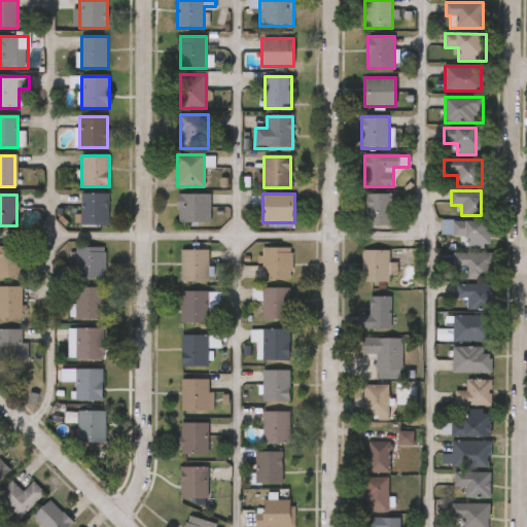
[(109,226),(81,226),(81,195),(109,195),(109,226)]
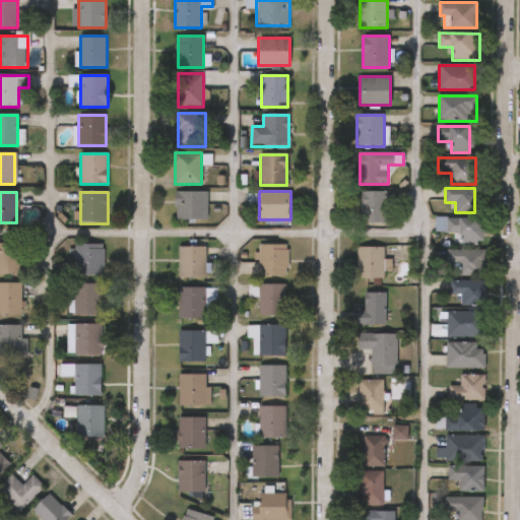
[(176,192),(208,192),(208,220),(176,220),(176,192)]
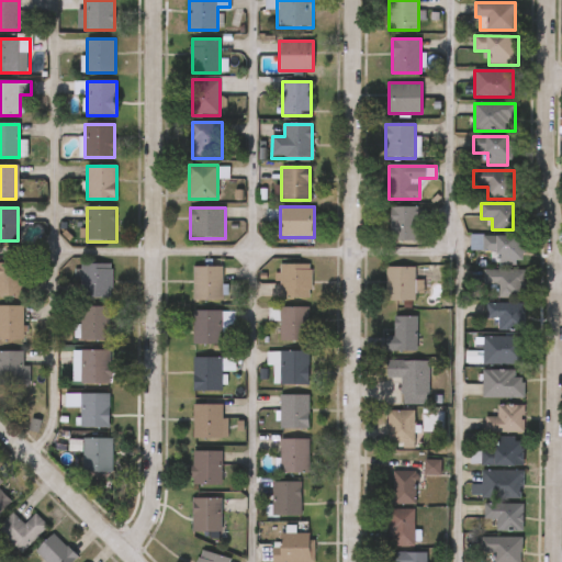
[(390,242),(390,208),(418,208),(418,242),(390,242)]
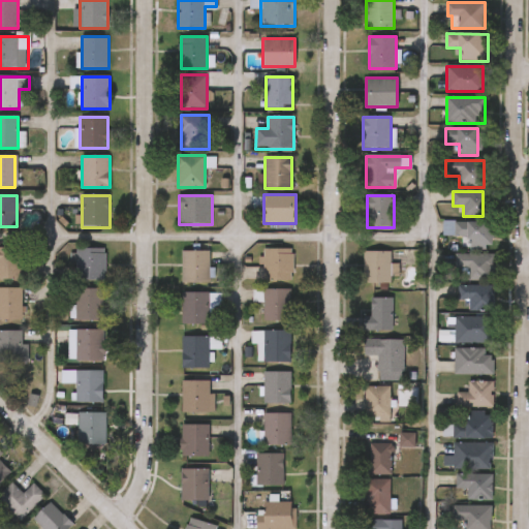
[(490,222),(490,250),(468,250),(468,238),(454,238),(454,222),(490,222)]
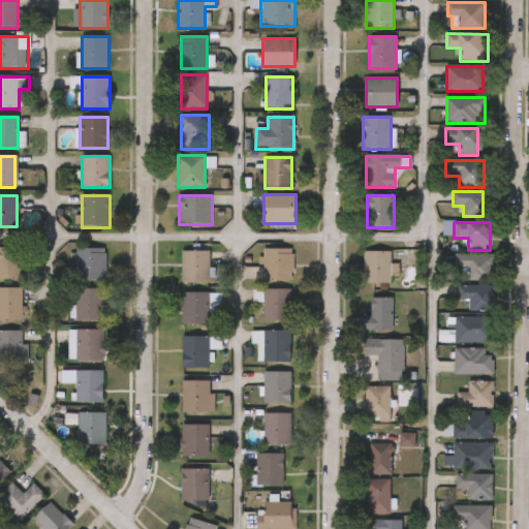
[(0,248),(23,248),(23,279),(0,279),(0,248)]
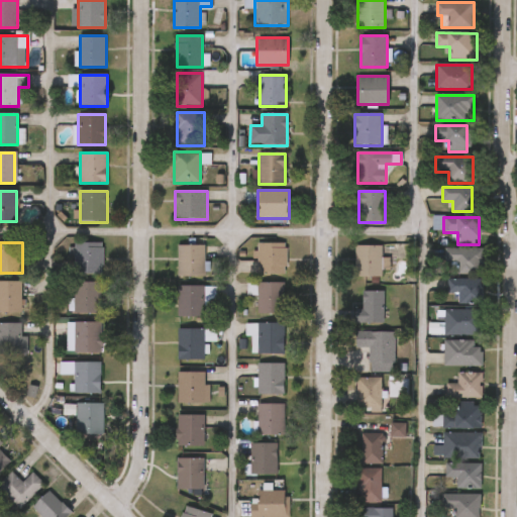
[(102,274),(75,274),(75,242),(102,242),(102,274)]
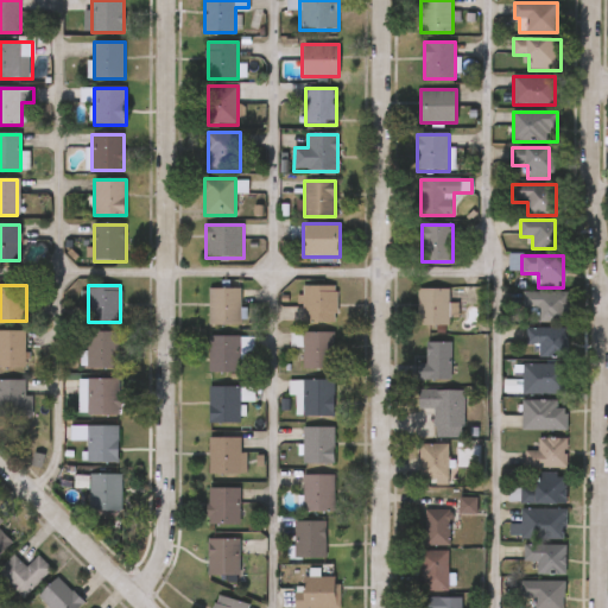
[(303,322),(303,285),(336,285),(336,322),(303,322)]
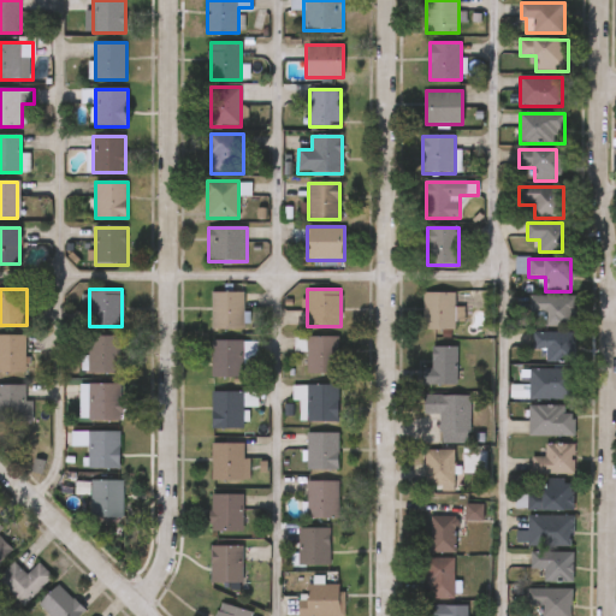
[(244,292),(244,329),(212,329),(212,292),(244,292)]
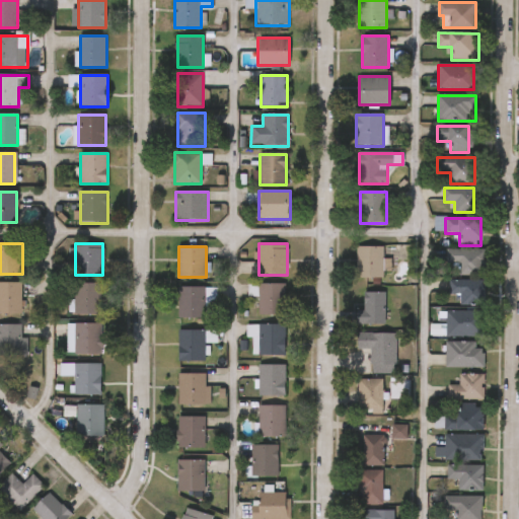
[(358,247),(383,247),(383,279),(358,279),(358,247)]
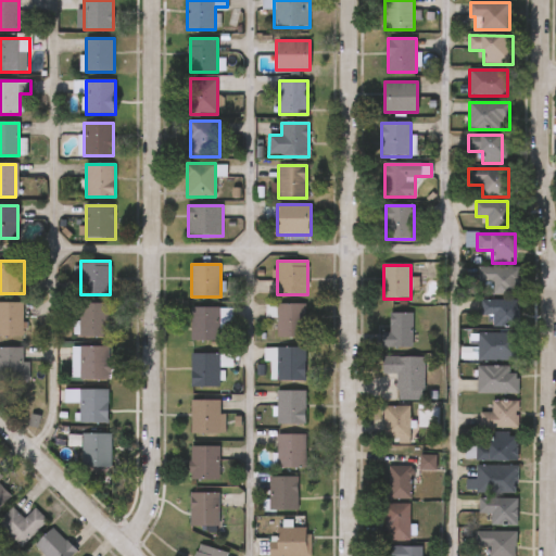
[(492,294),(492,282),(479,282),(479,267),(518,267),(518,294),(492,294)]
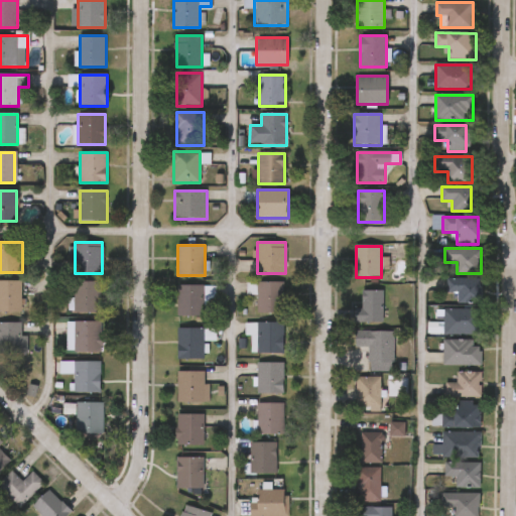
[(447,293),(447,279),(477,279),(477,303),(457,303),(457,293),(447,293)]
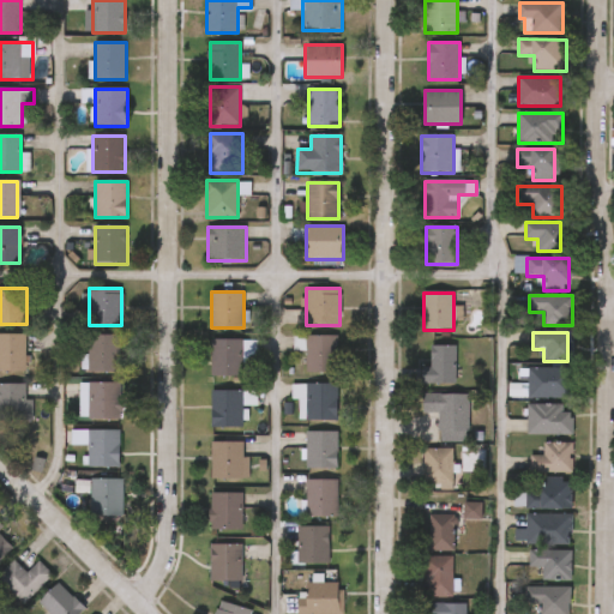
[(0,372),(0,335),(25,335),(25,372),(0,372)]
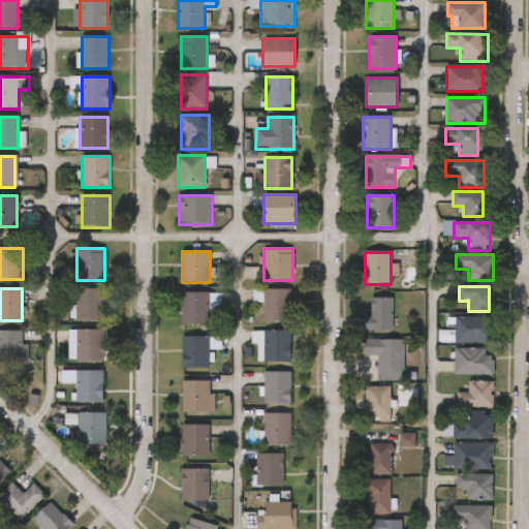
[(102,321),(76,321),(76,288),(102,288),(102,321)]
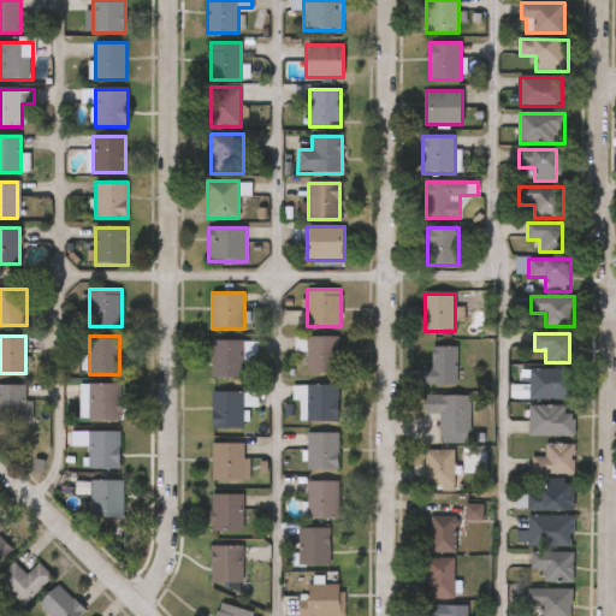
[(339,337),(339,375),(307,375),(307,337),(339,337)]
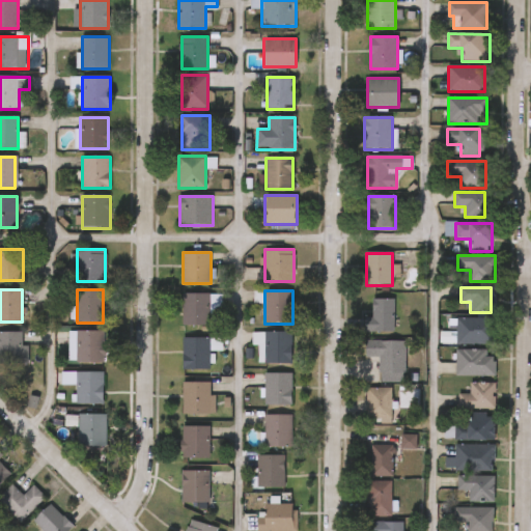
[(183,326),(183,294),(211,294),(211,326),(183,326)]
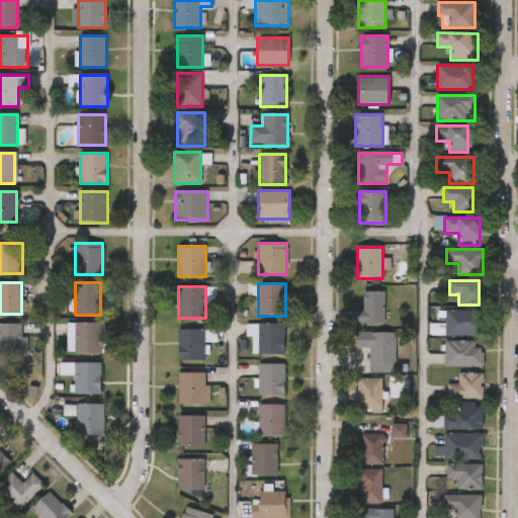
[(385,292),(385,324),(358,324),(358,310),(363,310),(363,292),(385,292)]
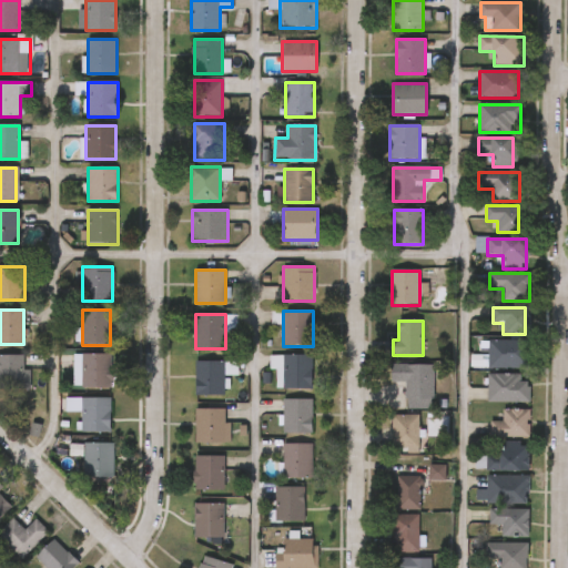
[(488,341),(529,341),(529,368),(488,368),(488,341)]
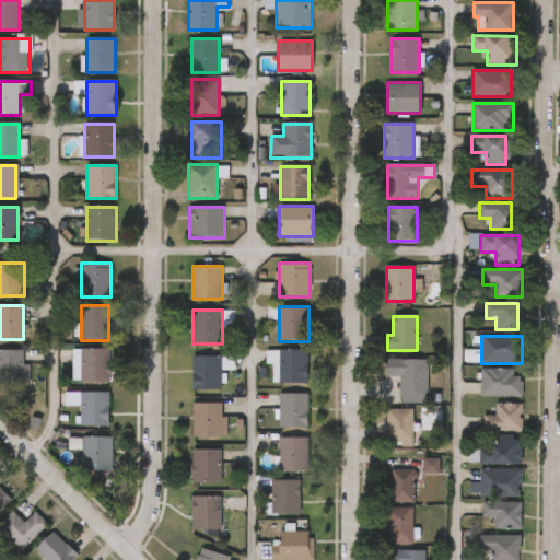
[(0,350),(24,350),(24,365),(30,365),(30,384),(0,384),(0,350)]
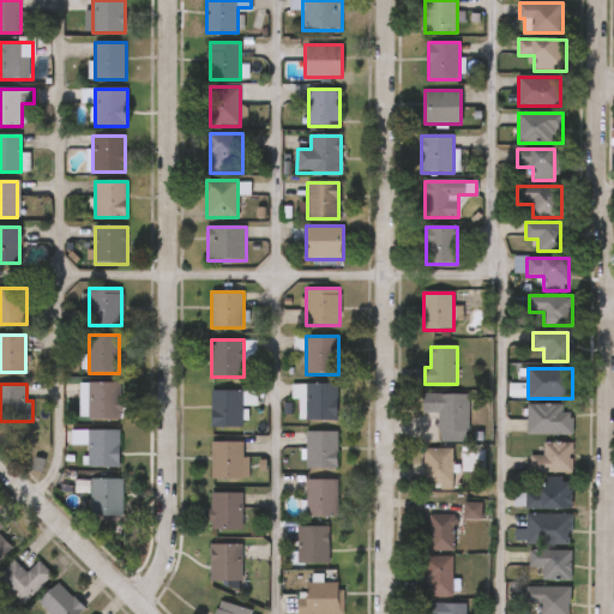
[(79,384),(119,384),(119,419),(79,419),(79,384)]
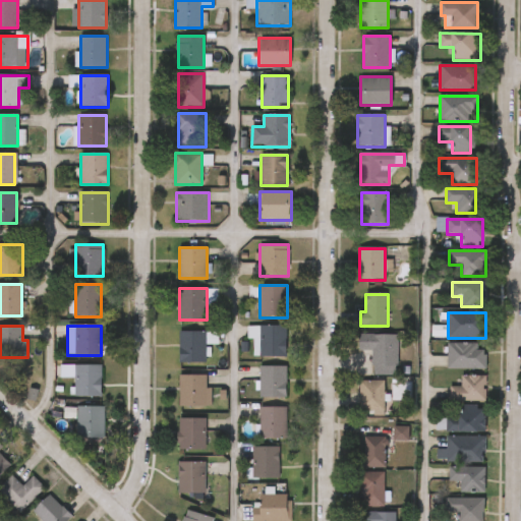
[(253,339),(248,339),(248,326),(287,326),(287,357),(253,357),(253,339)]
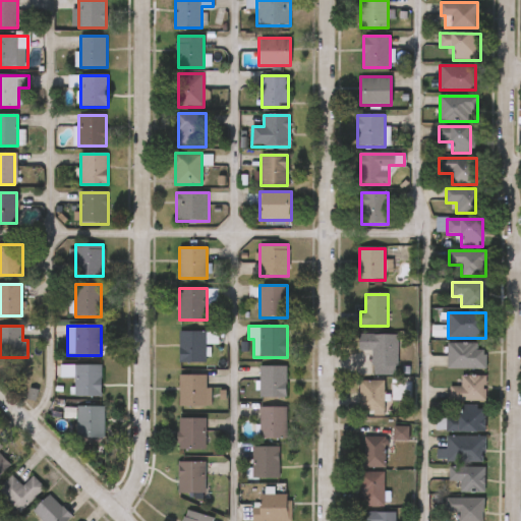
[(179,363),(179,332),(218,332),(218,343),(206,343),(206,363),(179,363)]
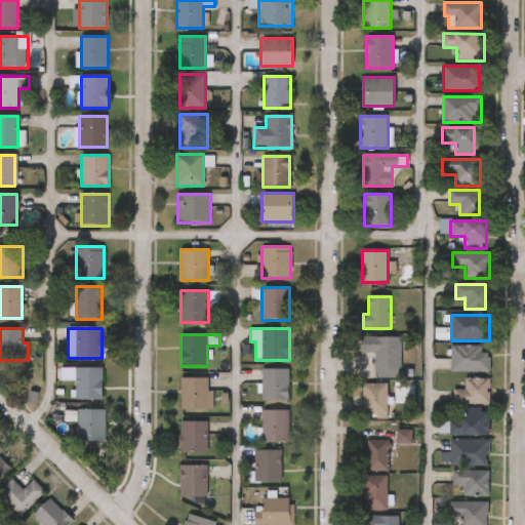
[(400,337),(400,369),(376,369),(376,353),(362,353),(363,336),(400,337)]
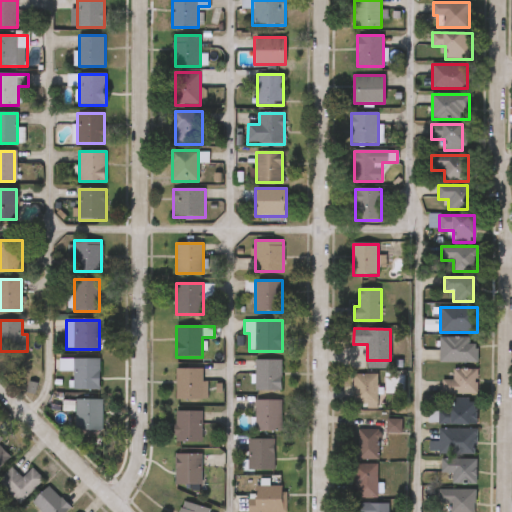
[(439,338),(477,338),(477,363),(439,363),(439,338)]
